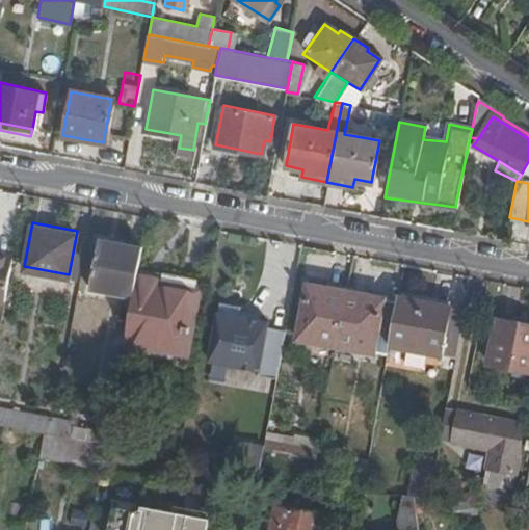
[(102,237),(93,285),(134,293),(136,284),(137,274),(142,244),(102,237)]
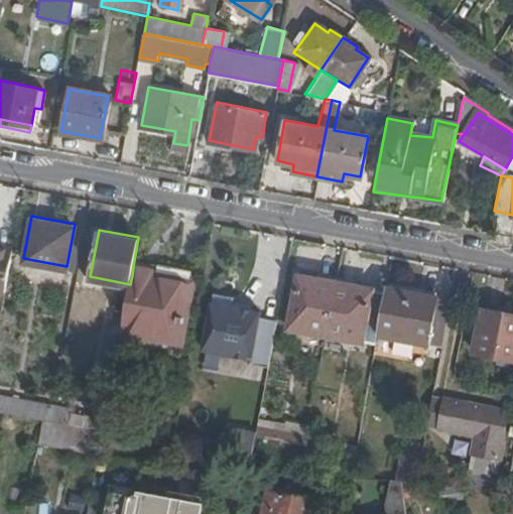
[(0,290),(4,291),(12,248),(0,245),(0,290)]
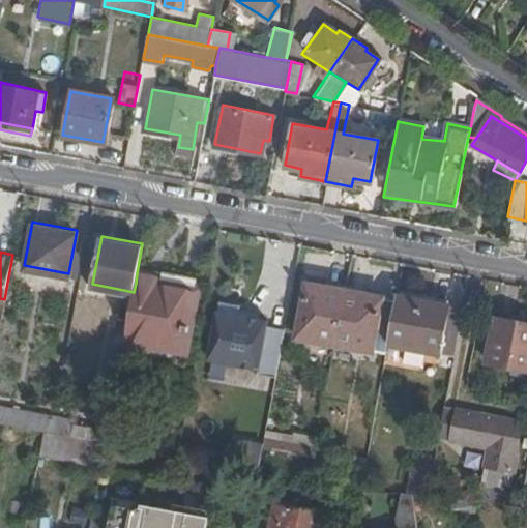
[(136,283),(134,292),(127,320),(124,339),(159,345),(158,356),(182,360),(186,333),(192,333),(193,328),(188,327),(197,277),(159,270),(158,277),(156,286),(136,283)]
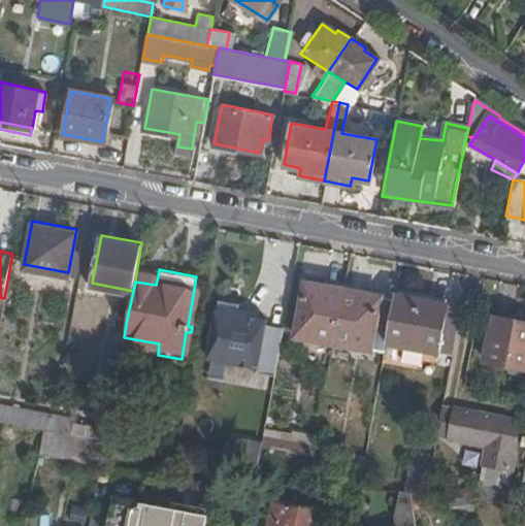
[(158,276),(136,272),(135,282),(156,285),(158,276)]
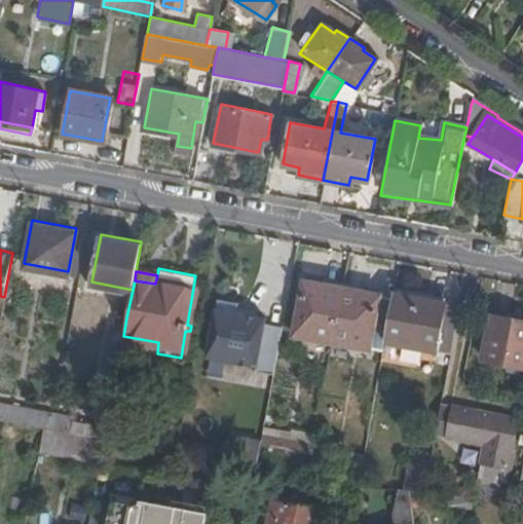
[(306,282),(296,335),(332,342),(342,288),(306,282)]
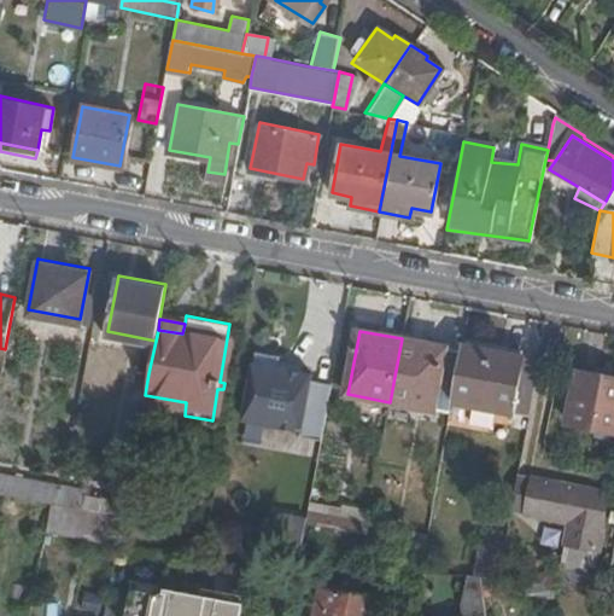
[(445,346),(402,338),(390,402),(434,411),(434,407),(450,411),(451,405),(461,353),(445,349),(445,346)]
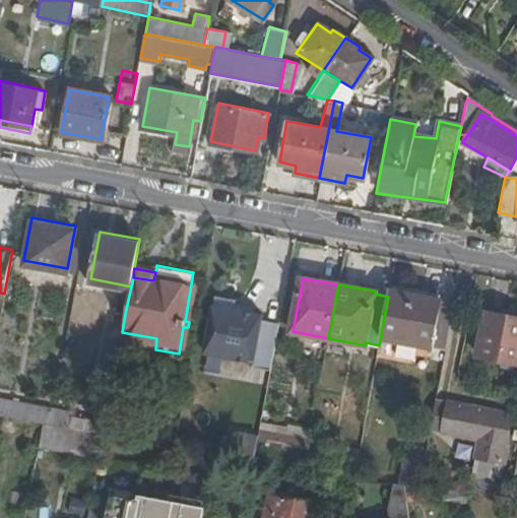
[(429,295),(395,288),(393,294),(428,300),(429,295)]
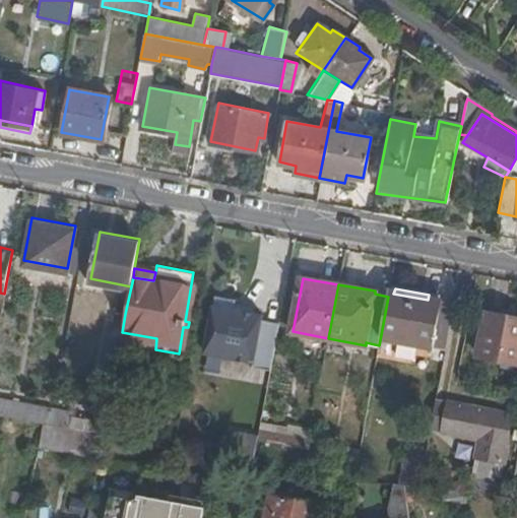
[(389,293),(388,297),(380,340),(383,340),(428,349),(432,349),(440,304),(440,302),(428,300),(393,294),(389,293)]
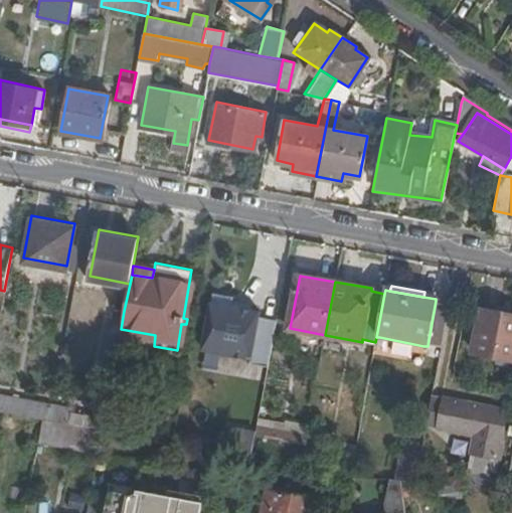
[(233,298),(212,294),(203,351),(250,359),(250,364),(267,367),(276,321),(259,318),(260,313),(231,308),(233,298)]
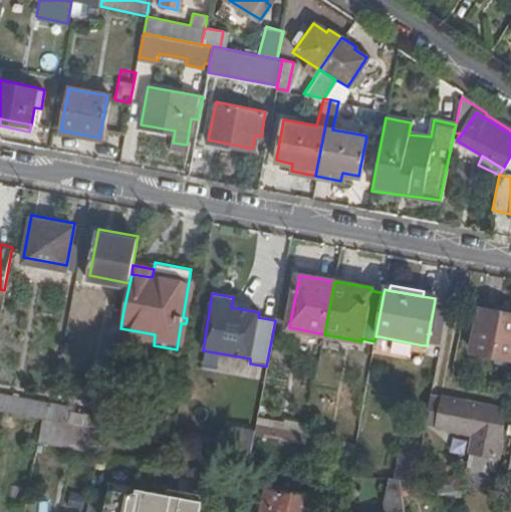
[(439,348),(447,303),(435,300),(427,345),(439,348)]
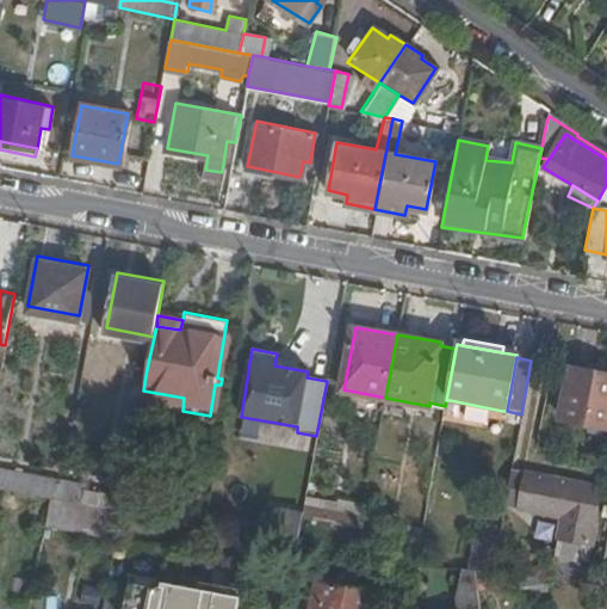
[(131,380),(128,380),(119,424),(115,450),(130,453),(140,405),(143,391),(147,369),(134,367),(131,380)]
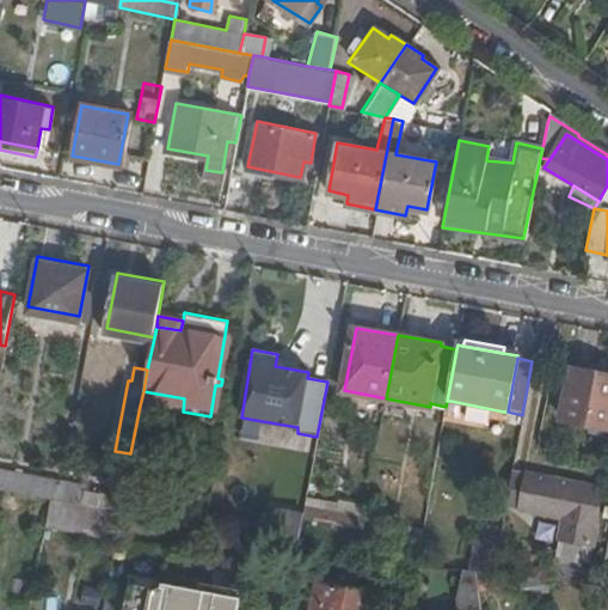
[(607,376),(573,370),(565,419),(607,426),(607,376)]
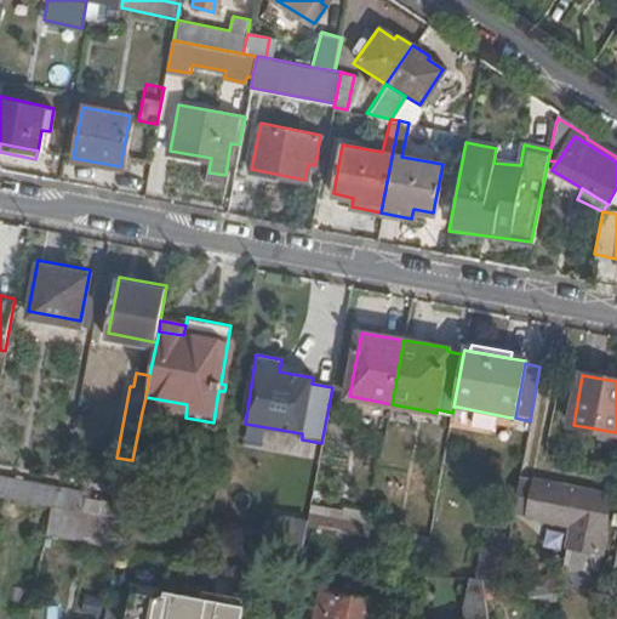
[(187,404),(146,397),(142,412),(186,420),(186,418),(187,404)]
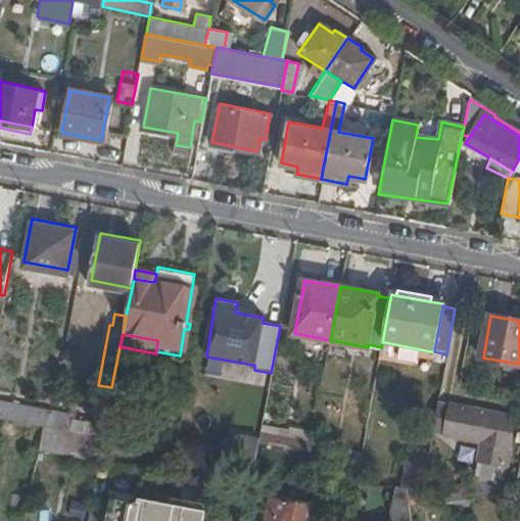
[(385,342),(384,348),(429,357),(430,351),(385,342)]
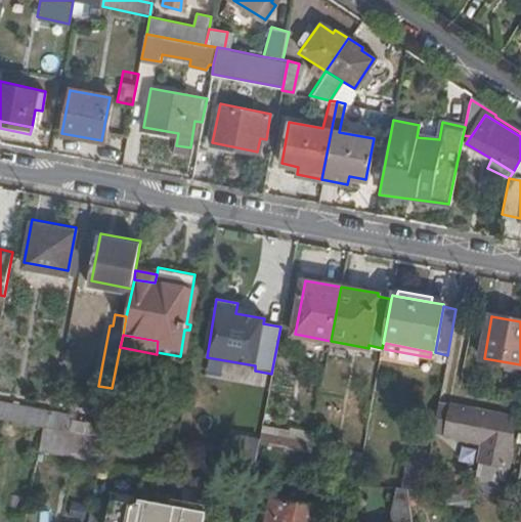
[(102,363),(94,361),(89,384),(98,386),(102,363)]
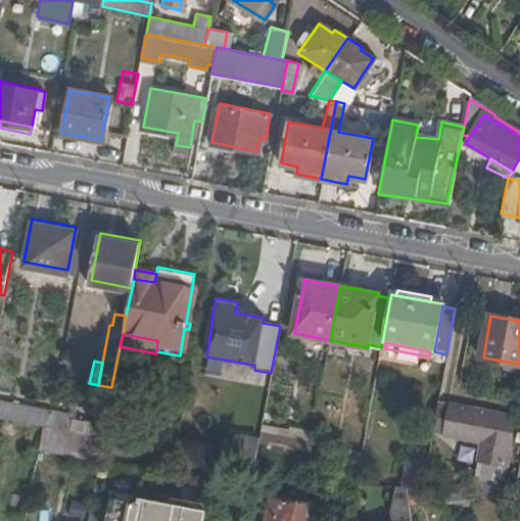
[(0,419),(43,428),(102,439),(111,387),(98,385),(89,383),(87,382),(85,393),(95,396),(90,420),(71,417),(71,411),(0,397),(0,419)]
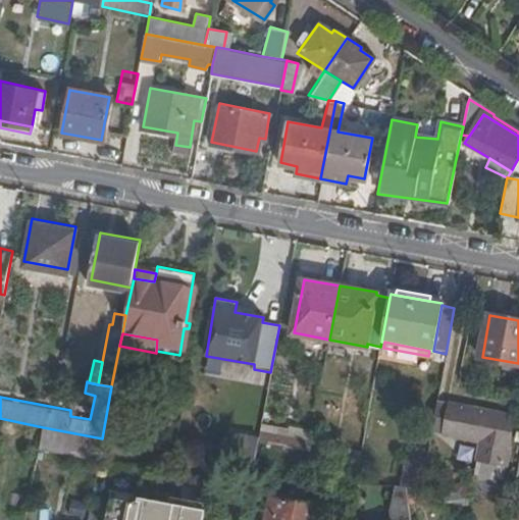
[(448,402),(436,400),(430,431),(442,433),(448,402)]
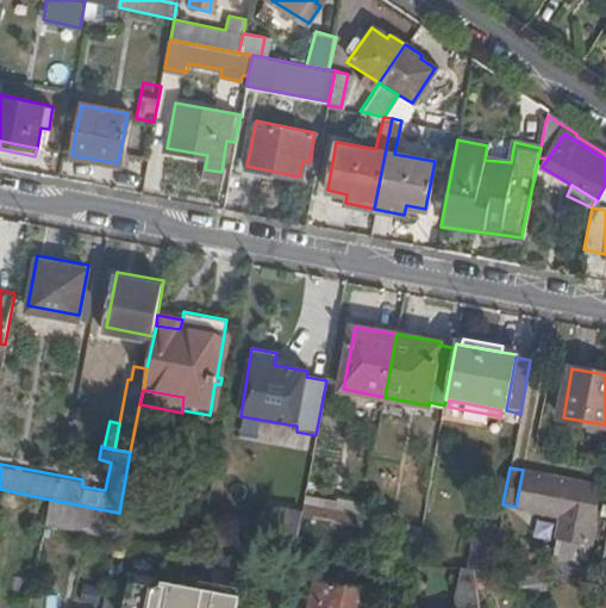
[(599,486),(523,470),(516,507),(561,515),(553,563),(578,559),(586,558),(599,486)]
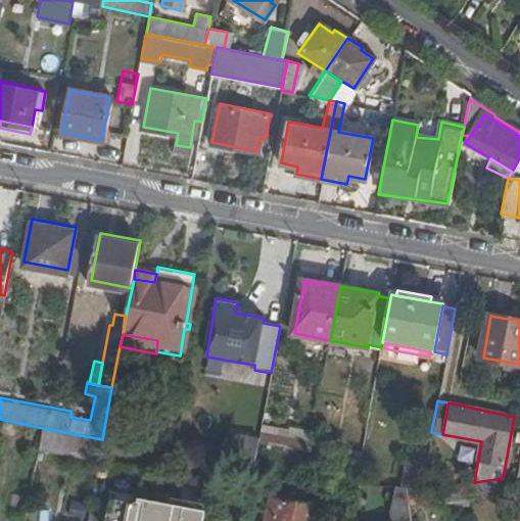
[(102,439),(43,428),(39,447),(98,460),(102,439)]
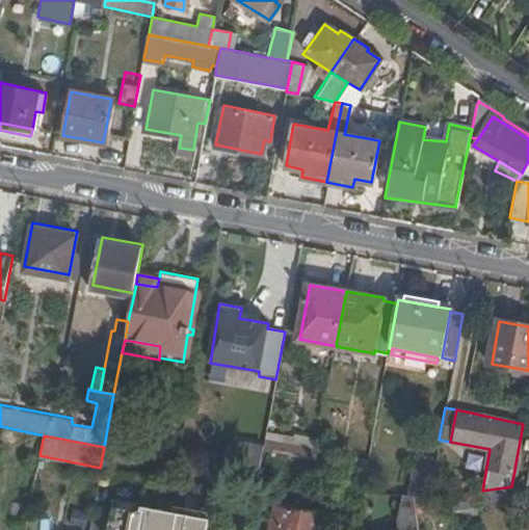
[(264,441),(263,450),(315,459),(316,451),(264,441)]
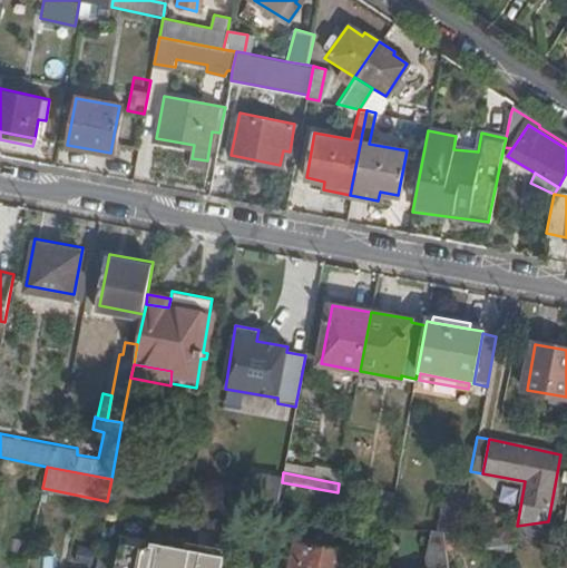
[(248,495),(277,496),(277,478),(248,477),(248,495)]
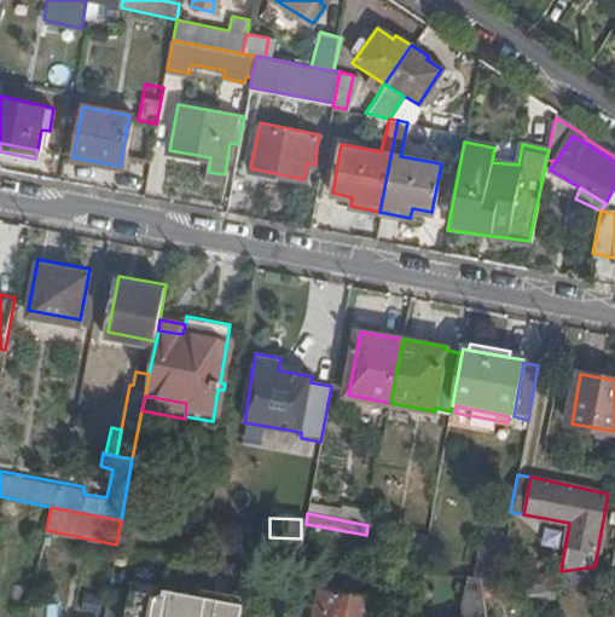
[(427,536),(367,525),(366,535),(402,542),(425,546),(427,536)]
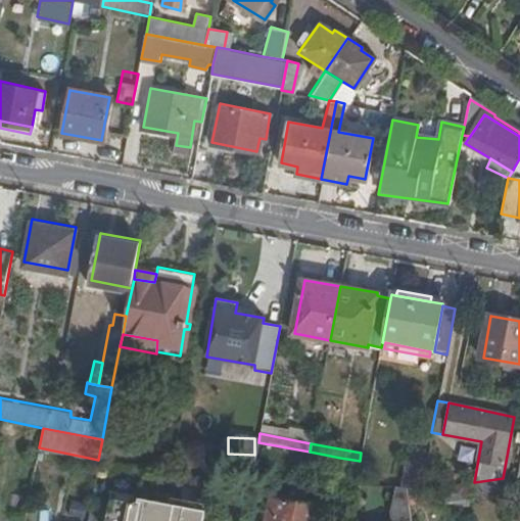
[(410,520),(406,487),(396,486),(388,514),(390,520),(410,520)]
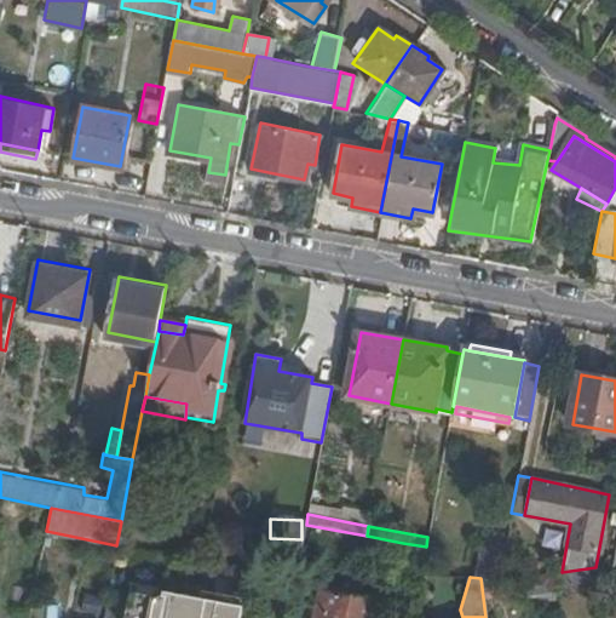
[(499,578),(481,578),(484,600),(524,595),(518,577),(499,578)]
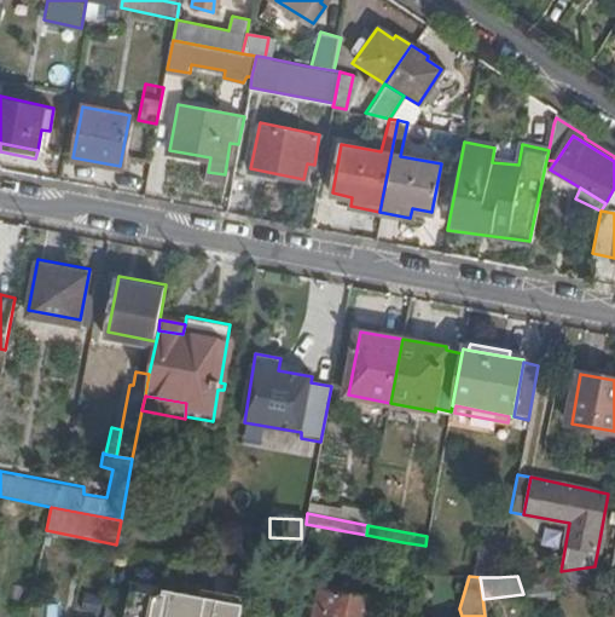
[(127,593),(125,603),(105,599),(102,616),(239,616),(242,605),(161,590),(160,599),(127,593)]
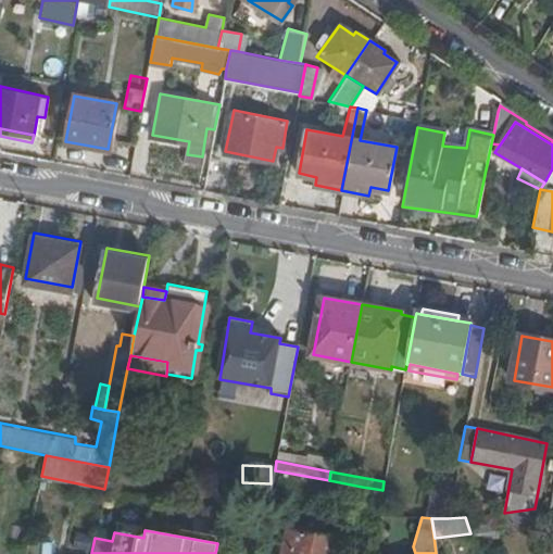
[(289,530),(284,553),(341,553),(344,541),(289,530)]
